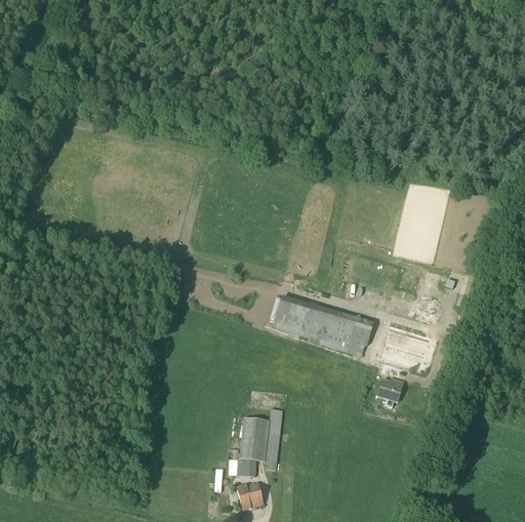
[(466,223),(469,212),(460,210),(457,221),(466,223)]
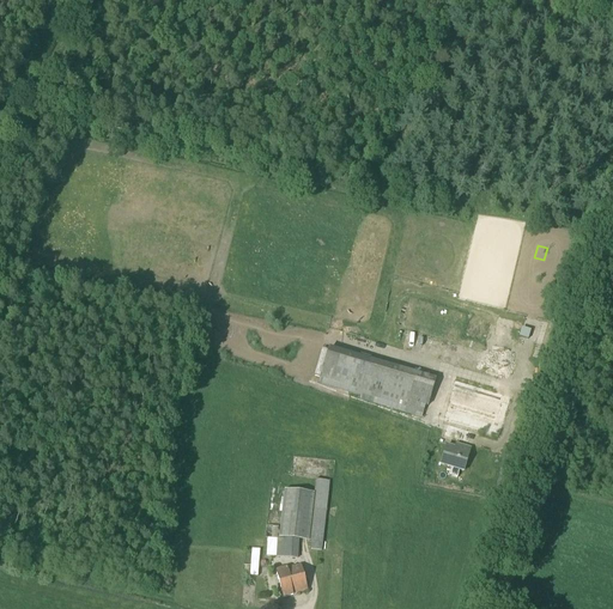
[(374,328),(372,334),(382,338),(384,332),(374,328)]
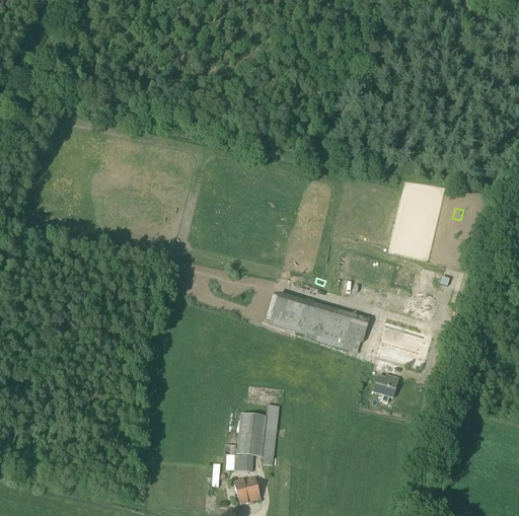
[(420,307),(423,291),(408,289),(404,305),(420,307)]
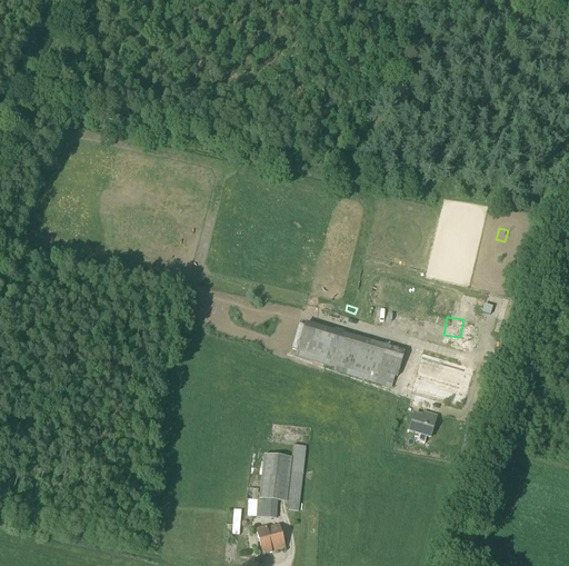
[(296,353),(392,380),(401,350),(305,321),(296,353)]
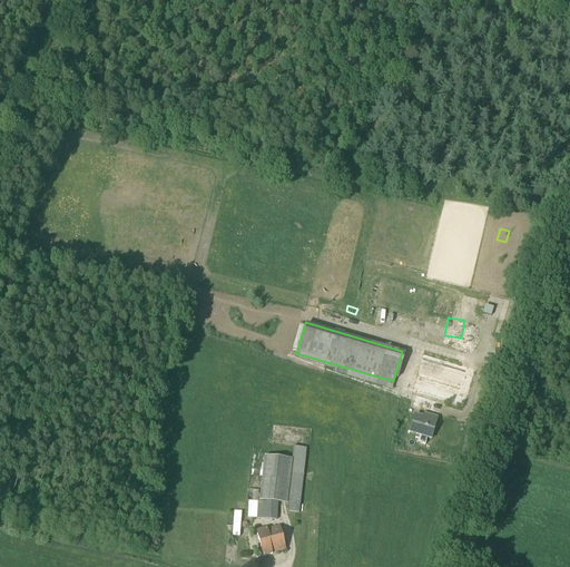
[(412,391),(463,406),(473,367),(423,352),(412,391)]
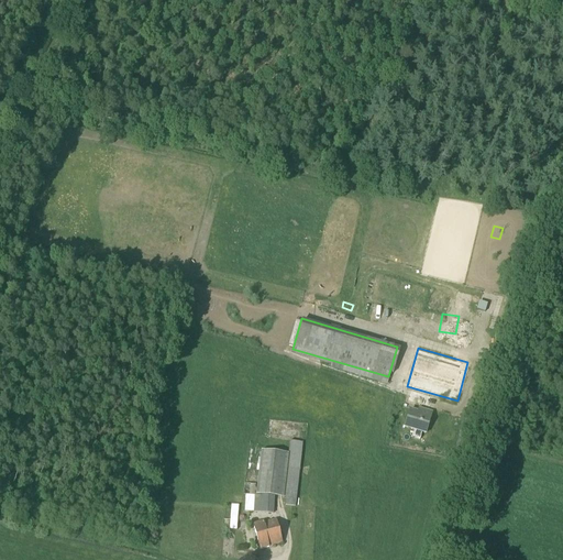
[(405,424),(424,430),(431,410),(422,407),(421,410),(410,407),(405,424)]
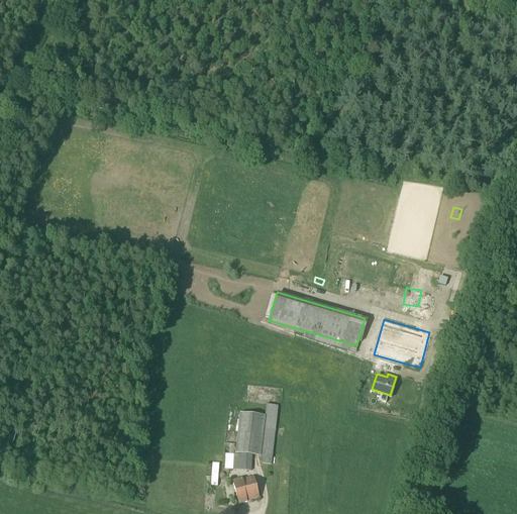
[(266,403),(265,409),(260,455),(262,455),(262,461),(271,463),(272,456),(278,404),(266,403)]
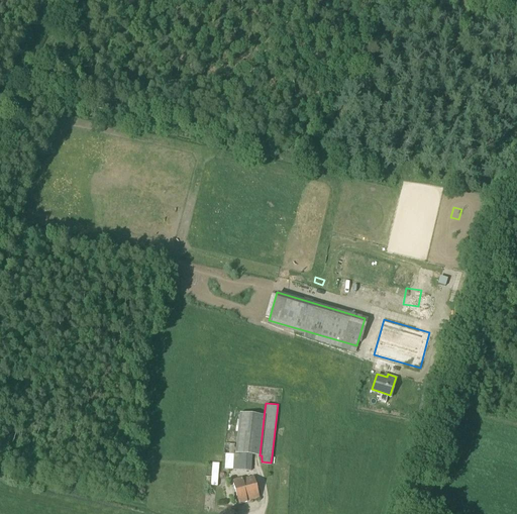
[(233,453),(251,455),(260,455),(265,409),(238,406),(235,431),(233,453)]
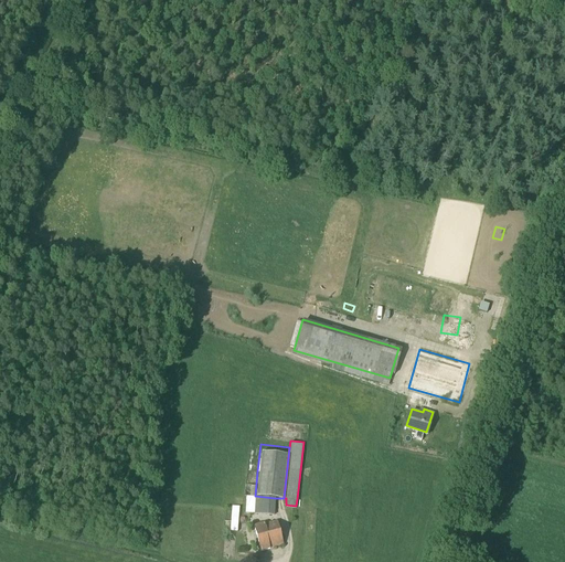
[(244,494),(246,495),(255,496),(257,472),(246,470),(244,494)]
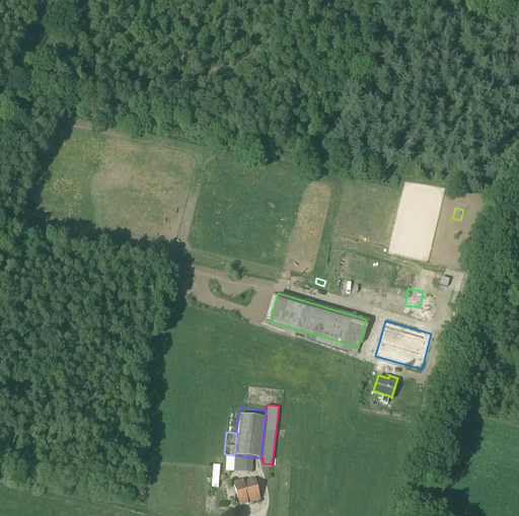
[(234,455),(226,454),(225,469),(251,471),(252,457),(234,455)]
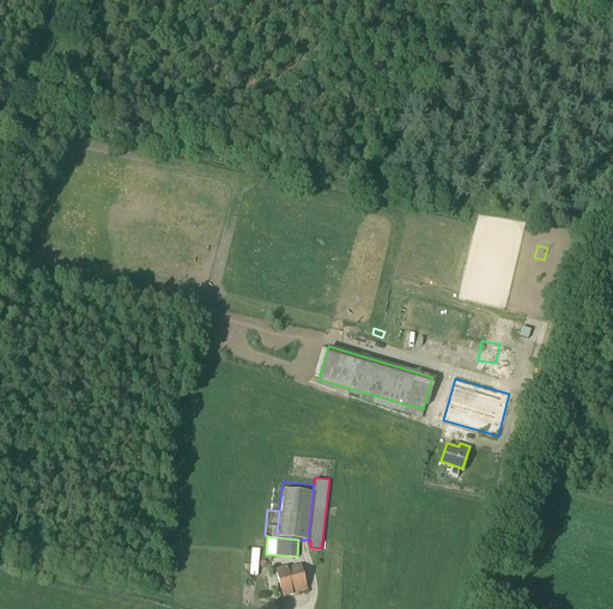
[(249,573),(258,574),(260,547),(252,547),(249,573)]
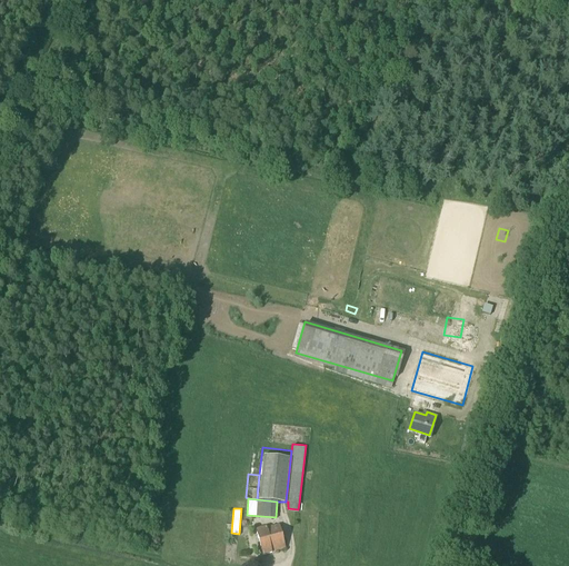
[(256,528),(262,553),(271,550),(271,549),(285,546),(279,523),(267,526),(266,525),(256,528)]
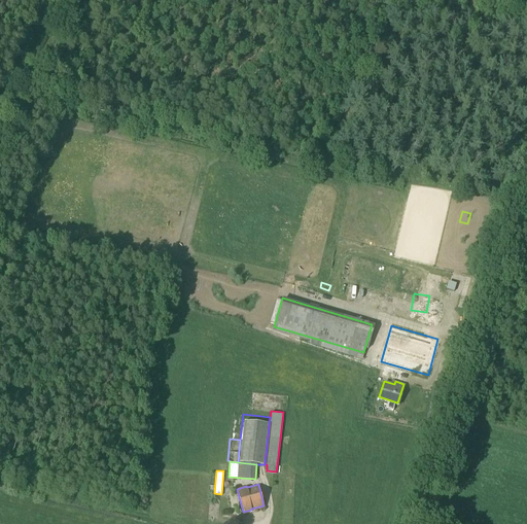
All buildings are outlined.
